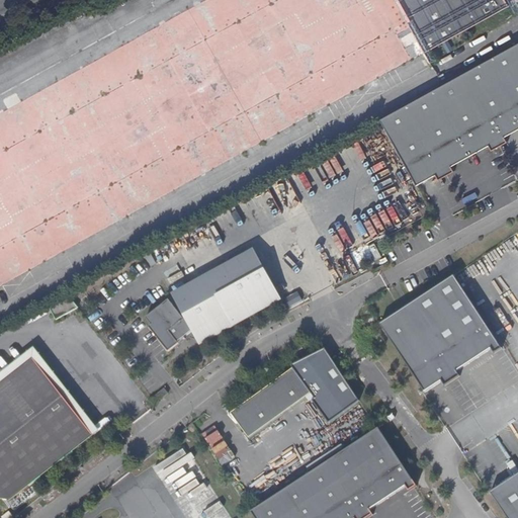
[(0,288),(508,9),(502,0),(206,0),(0,113),(0,288)]
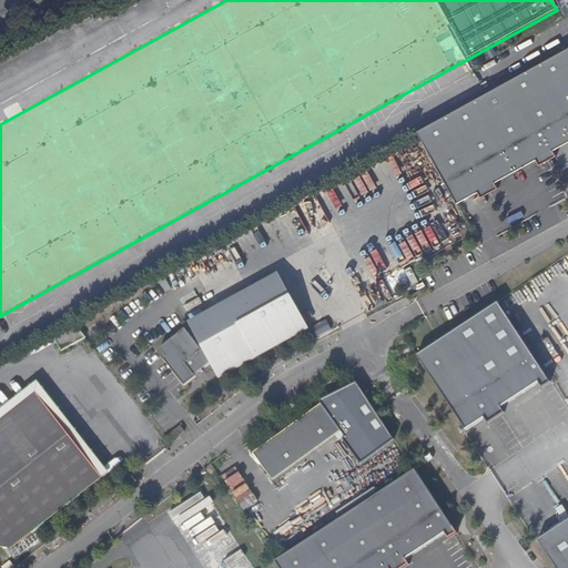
[(567,48),(416,132),(458,209),(478,198),(482,203),(499,193),(496,188),(537,165),(539,170),(557,161),(554,155),(567,146),(567,48)]
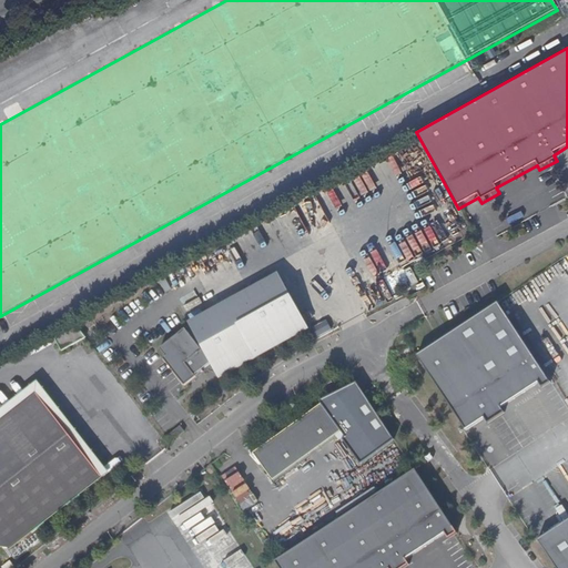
[(398,272),(405,287),(418,281),(412,265),(398,272)]
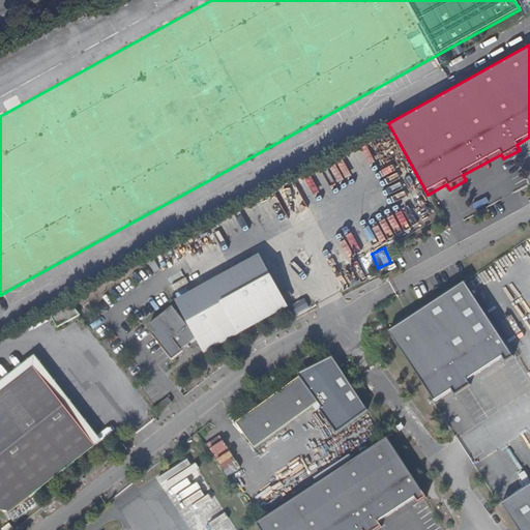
[(260,255),(174,301),(197,339),(202,351),(287,304),(260,255)]
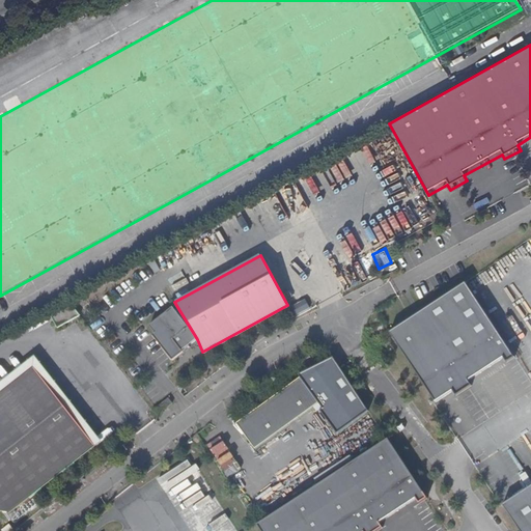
[(343,267),(351,281),(356,278),(348,263),(343,267)]
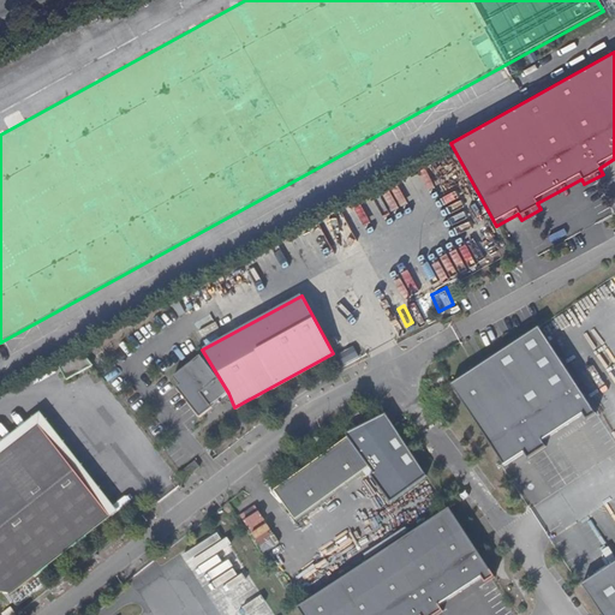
[(539,324),(451,381),(503,464),(592,407),(539,324)]
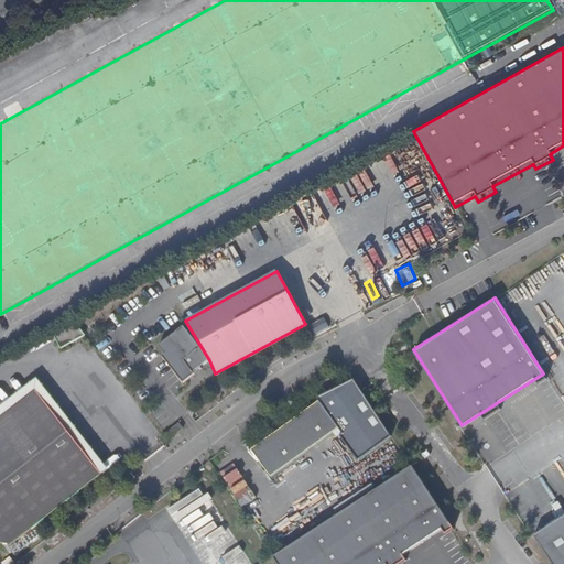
[(325,317),(307,325),(312,336),(329,328),(325,317)]
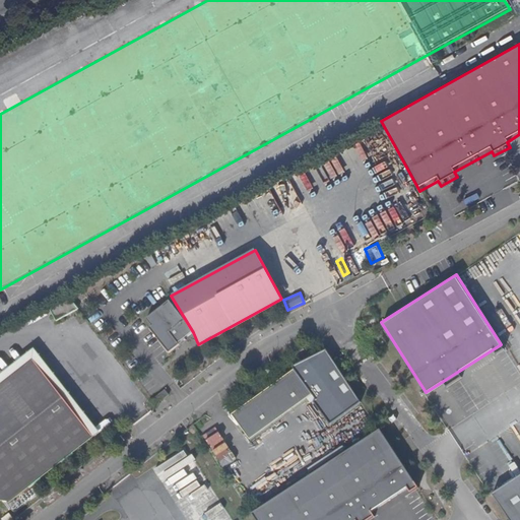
[(76,311),(65,296),(44,307),(54,323),(76,311)]
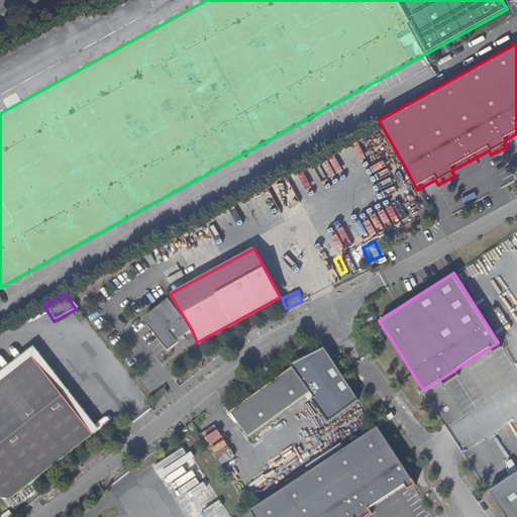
[(168,349),(192,330),(168,299),(142,318),(168,349)]
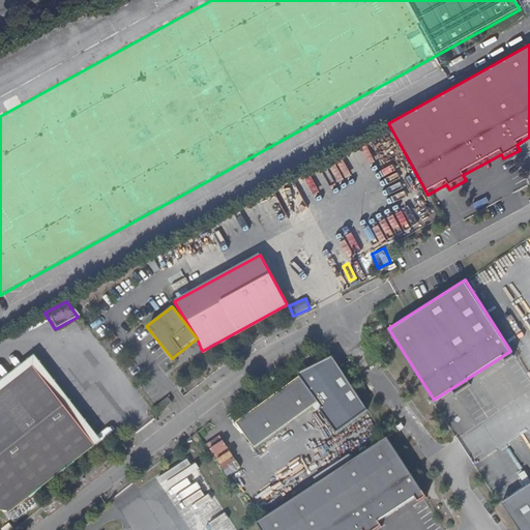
[(333,358),(298,380),(315,406),(333,434),(365,411),(333,358)]
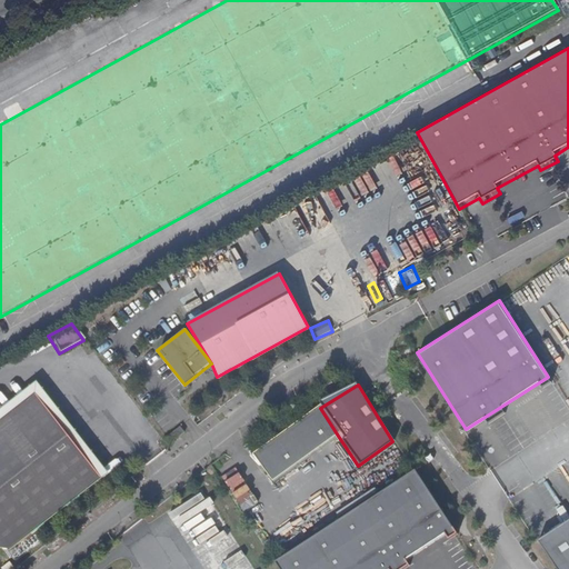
[(50,453),(72,446),(32,396),(15,409),(40,458),(50,453)]
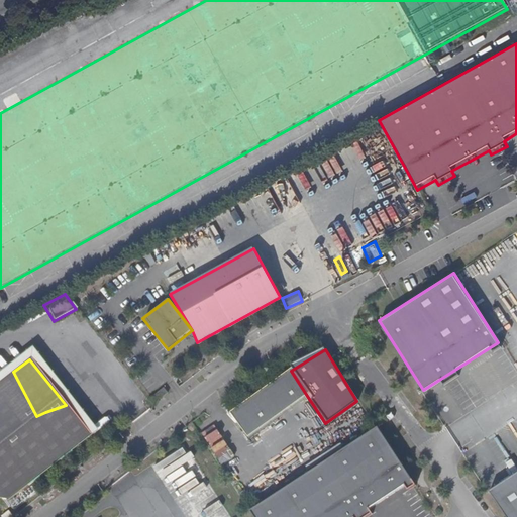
[(227,413),(243,438),(307,396),(291,371),(227,413)]
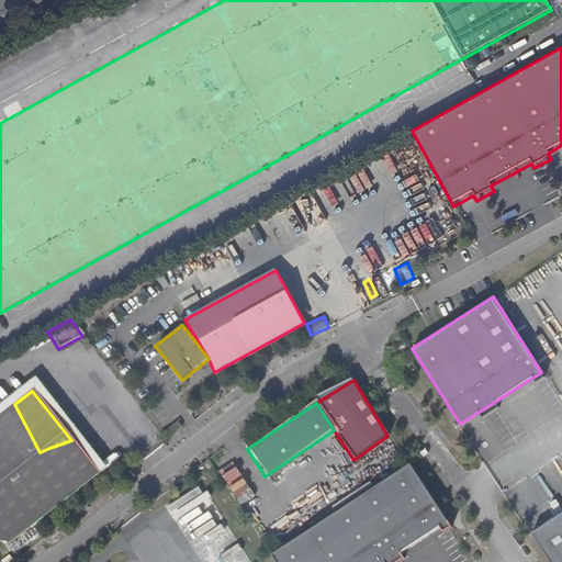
[(0,417),(23,462),(40,452),(14,404),(0,415),(0,417)]
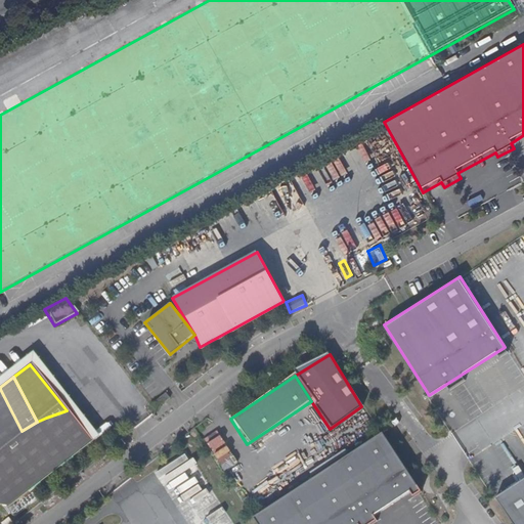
[(0,435),(3,441),(22,431),(0,389),(0,435)]
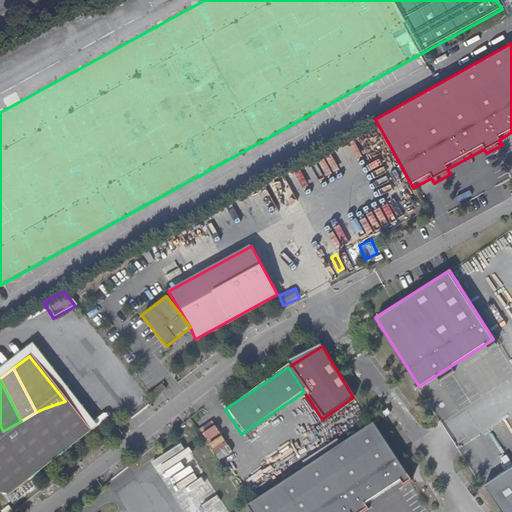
[(0,433),(0,472),(11,495),(90,433),(65,401),(45,408),(36,412),(21,421),(3,431),(0,433)]
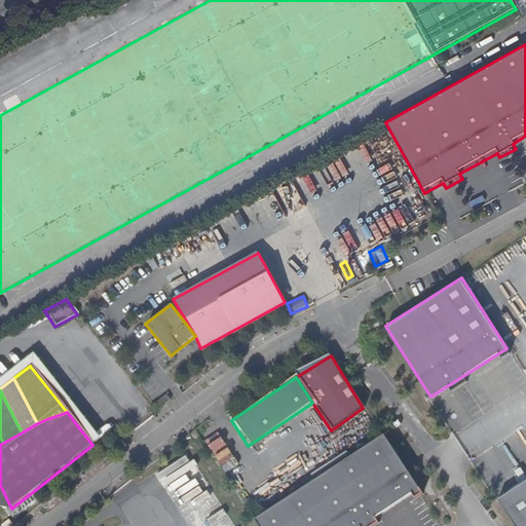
[(256,450),(273,439),(270,434),(253,445),(256,450)]
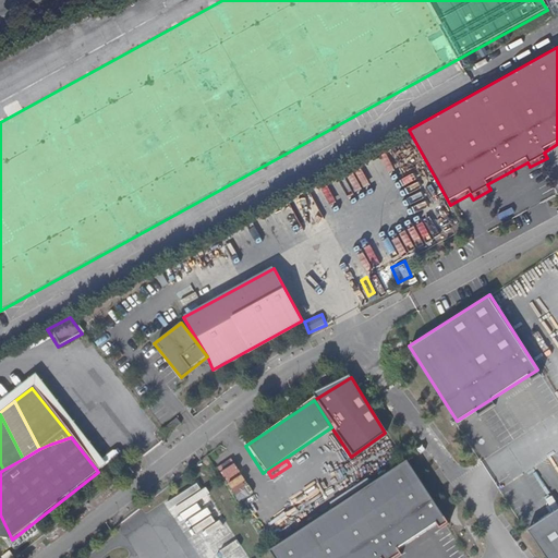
[(221,471),(239,500),(252,493),(235,462),(221,471)]
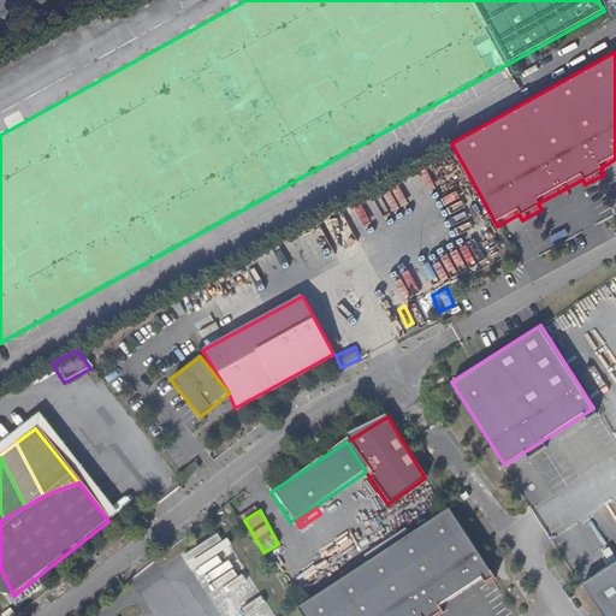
[(296,611),(300,615),(438,615),(442,615),(438,609),(480,581),(484,587),(493,580),(448,511),(296,611)]
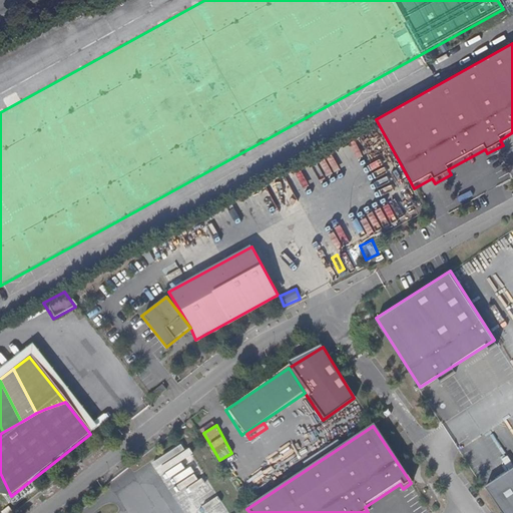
[(512,512),(512,470),(487,488),(503,512),(512,512)]
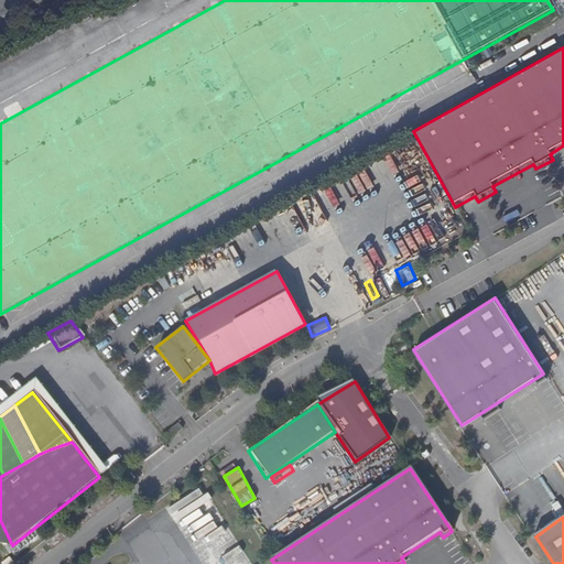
[(7,550),(12,545),(0,520),(0,544),(4,545),(7,550)]
